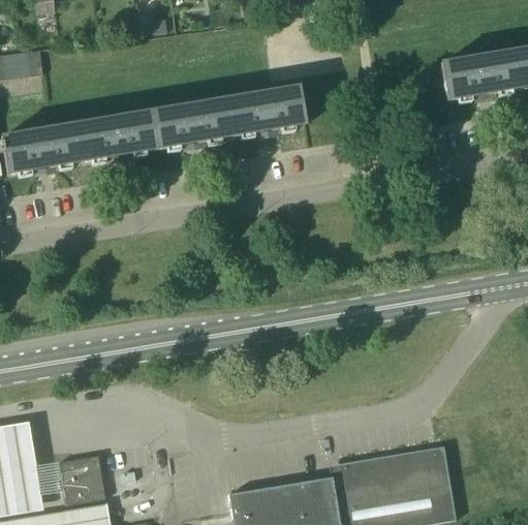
[(35,0),(37,13),(54,11),(53,0),(35,0)]
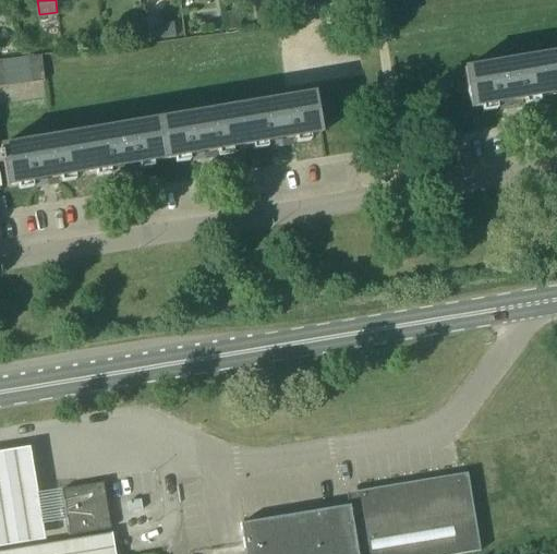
[(227,28),(241,26),(240,8),(225,9),(227,28)]
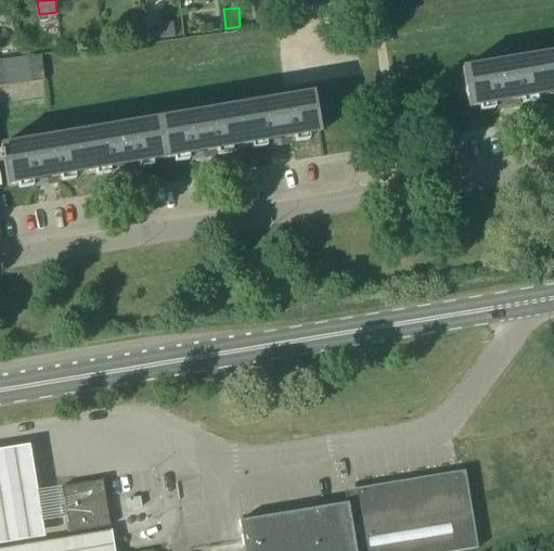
[(546,92),(553,90),(553,49),(540,52),(546,92)]
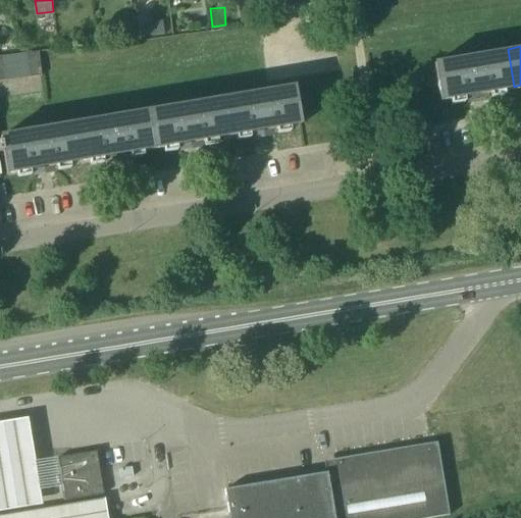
[(42,72),(40,49),(27,50),(30,73),(42,72)]
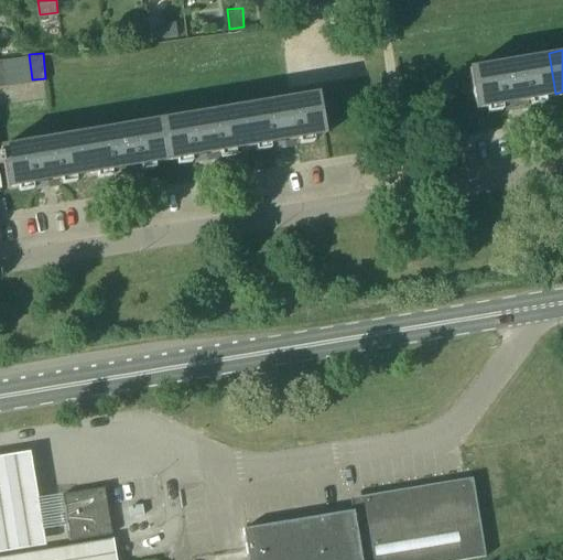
[(476,106),(555,94),(549,53),(469,65),(476,106)]
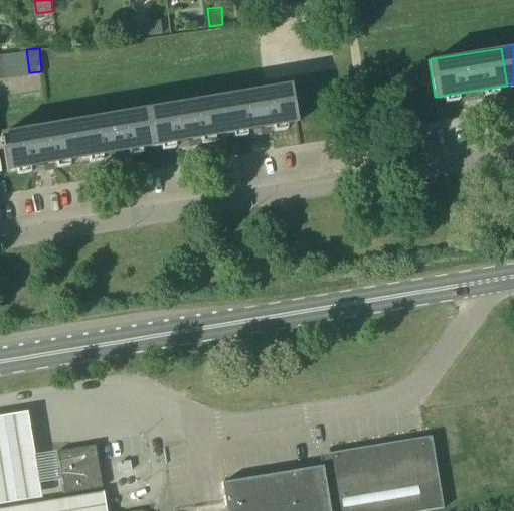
[(15,51),(17,74),(29,72),(26,49),(15,51)]
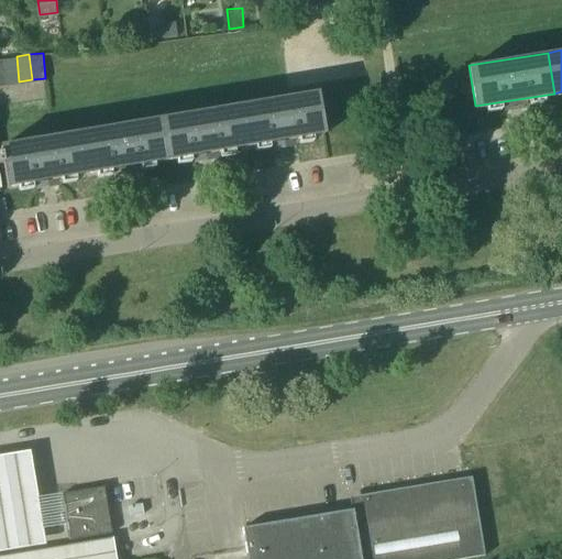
[(19,81),(17,56),(3,57),(7,83),(19,81)]
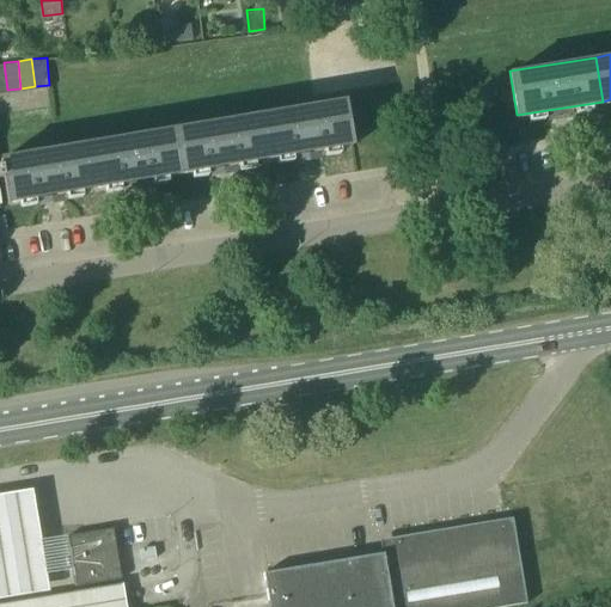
[(260,112),(266,157),(352,142),(346,98),(260,112)]
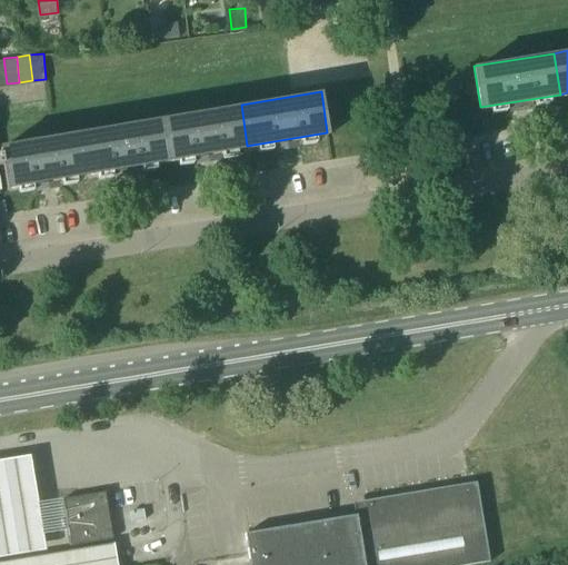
[(241,105),(161,118),(167,160),(247,146),(241,105)]
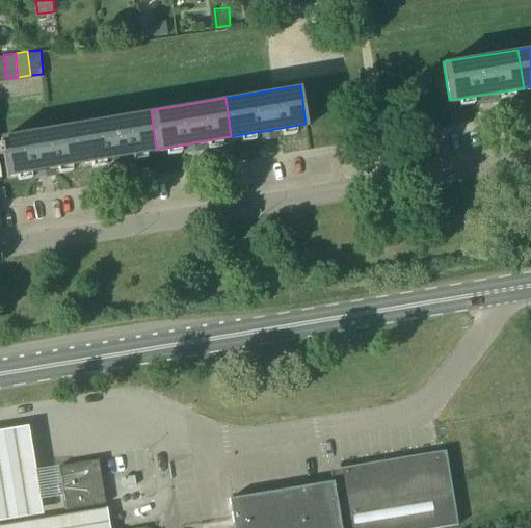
[(156,150),(151,110),(75,124),(82,162),(156,150)]
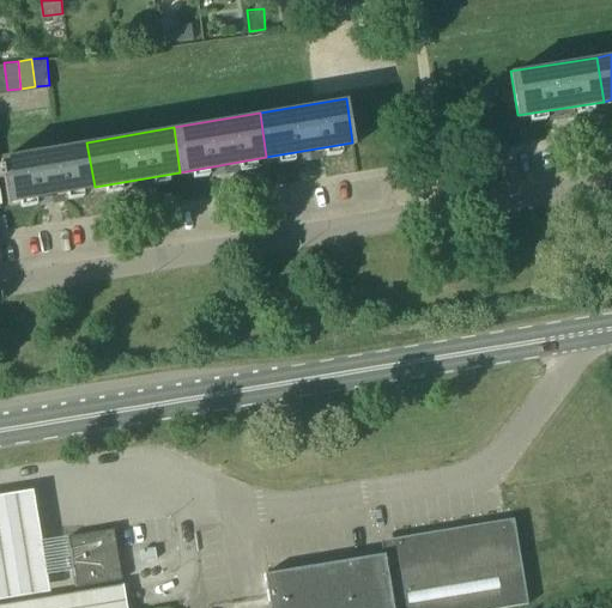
[(8,201),(95,187),(86,143),(1,157),(1,159),(7,196),(8,201)]
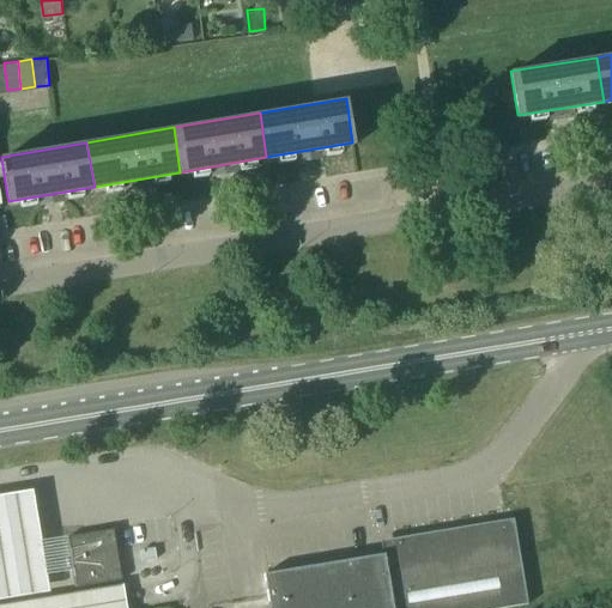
[(37,476),(0,481),(0,589),(54,581),(52,563),(77,560),(71,527),(46,530),(37,476)]
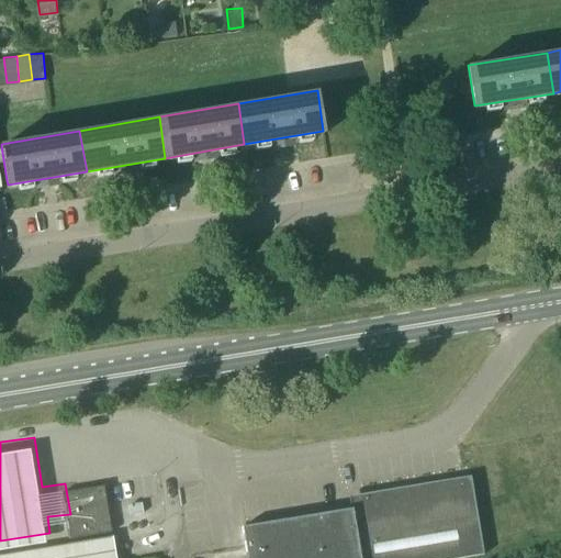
[(439,557),(484,550),(471,473),(363,491),(365,503),(243,523),(246,545),(247,557),(439,557)]
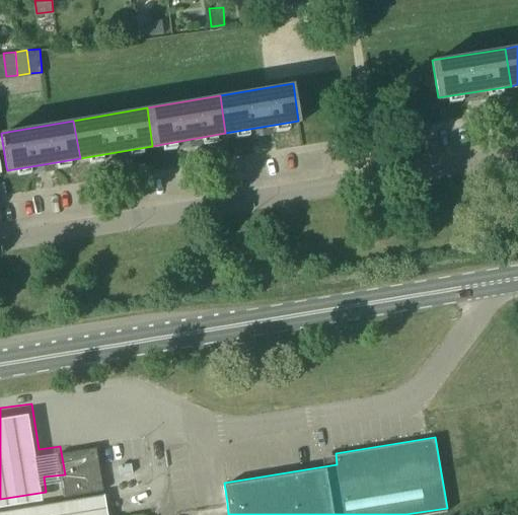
[(99,440),(60,446),(65,474),(67,490),(106,483),(99,440)]
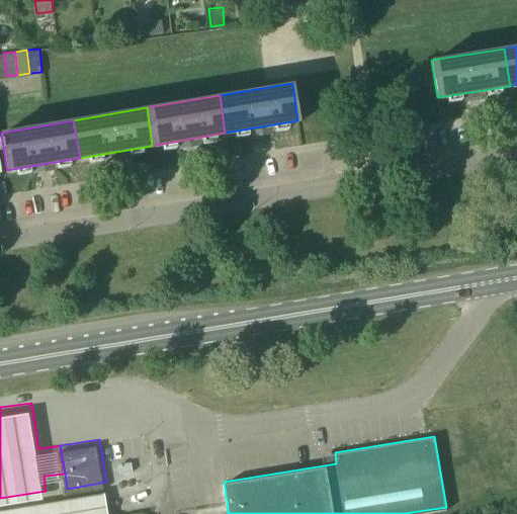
[(0,513),(96,513),(110,512),(108,502),(106,485),(0,502),(0,513)]
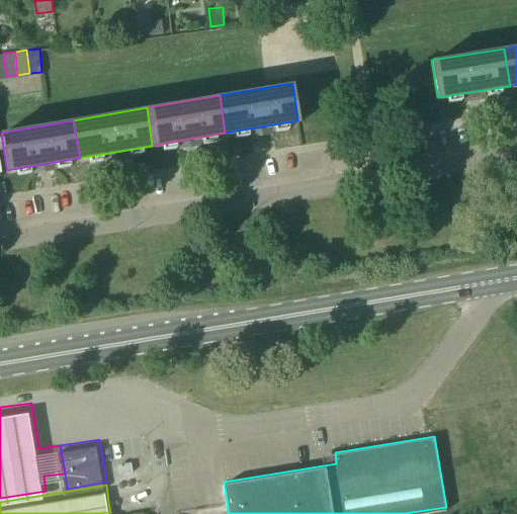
All buildings are outlined.
